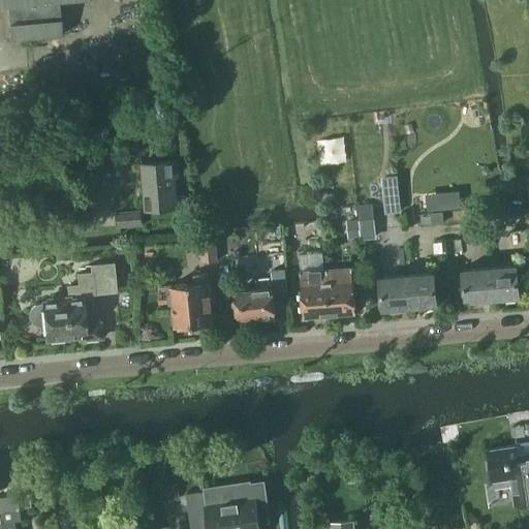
[(33,38),(30,0),(0,0),(0,7),(5,7),(7,40),(33,38)]
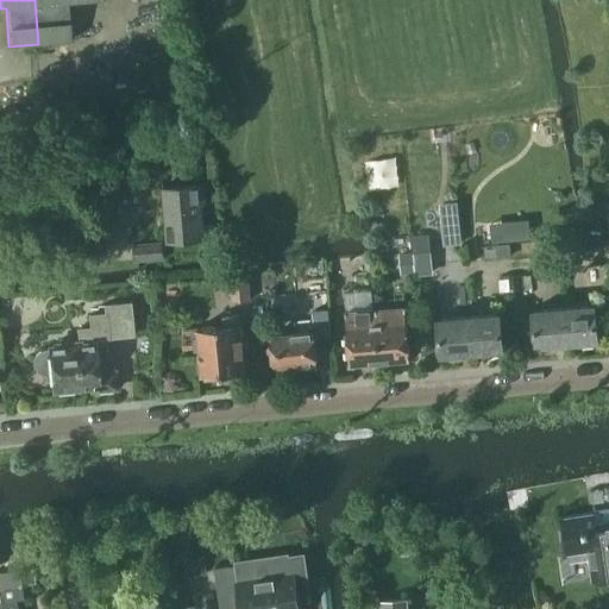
[(35,0),(38,44),(68,42),(64,4),(94,0),(100,0),(35,0)]
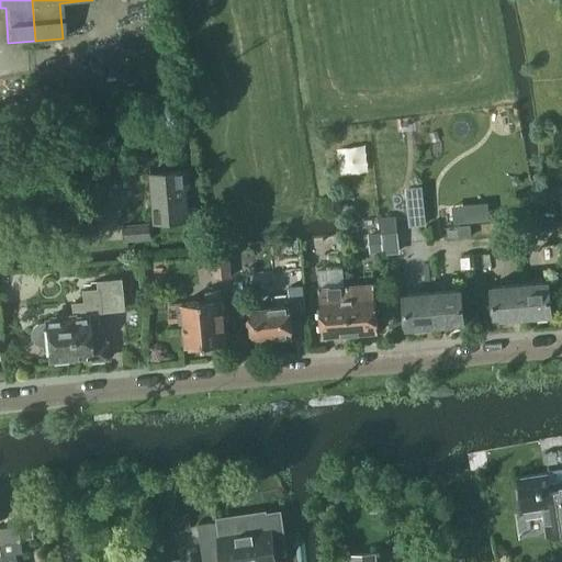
[(188,120),(175,122),(177,133),(189,131),(188,120)]
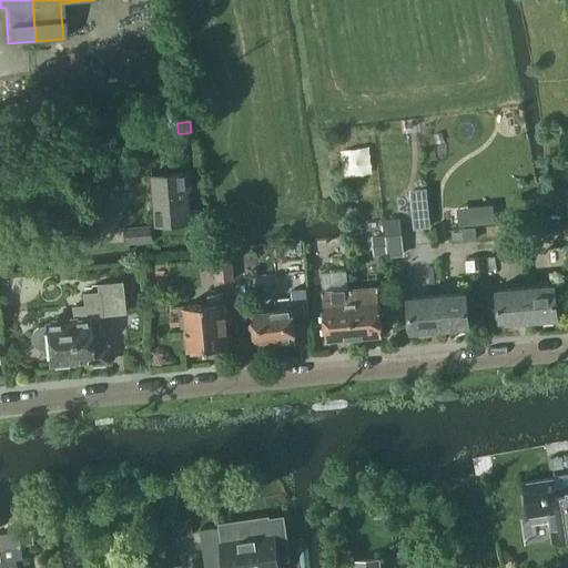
[(191,223),(189,190),(192,190),(191,172),(151,175),(156,226),(191,223)]
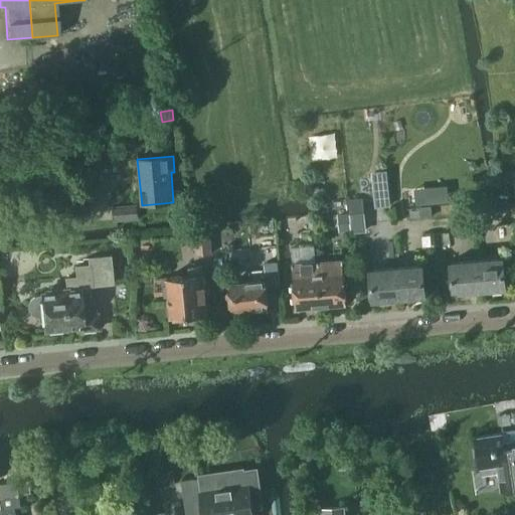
[(440,192),(441,203),(449,203),(448,191),(440,192)]
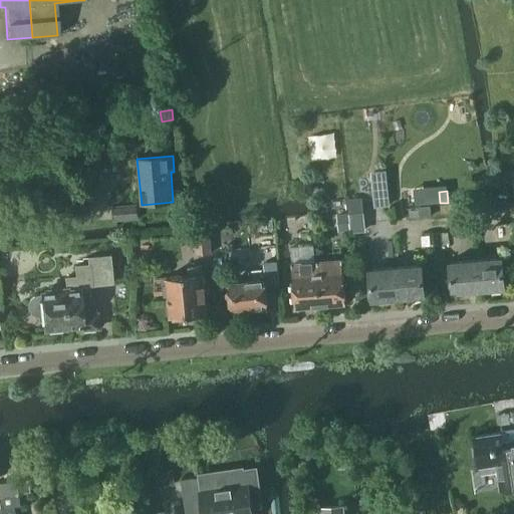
[(509,201),(490,203),(491,212),(510,210),(509,201)]
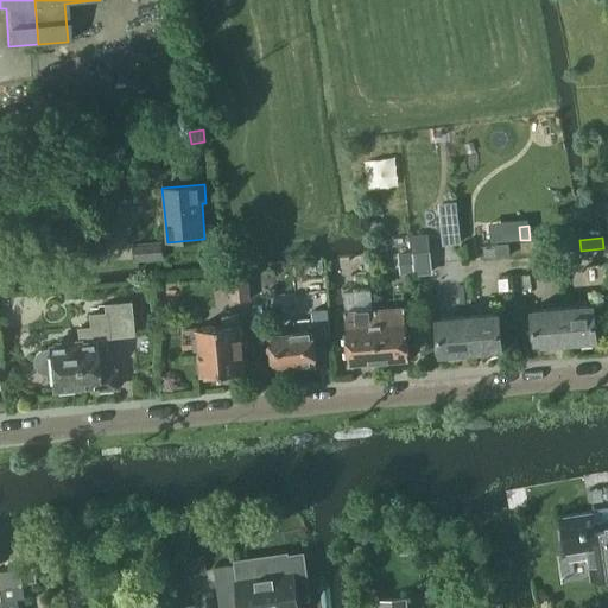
[(162,244),(132,246),(134,260),(134,261),(163,258),(162,244)]
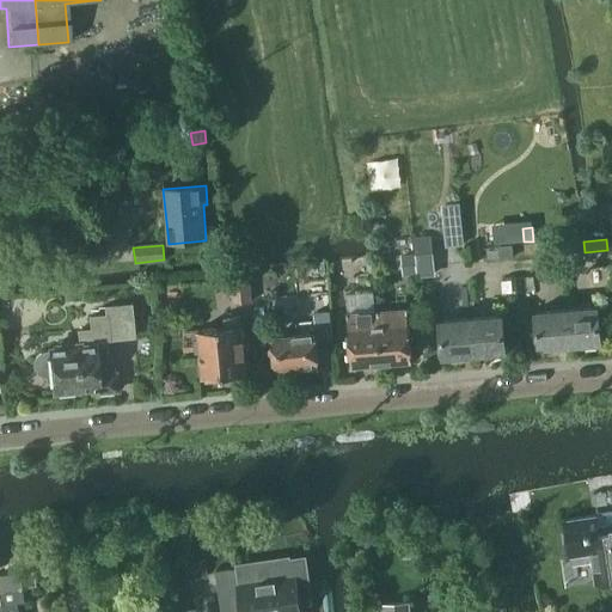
[(500,259),(513,258),(512,245),(499,246),(500,259)]
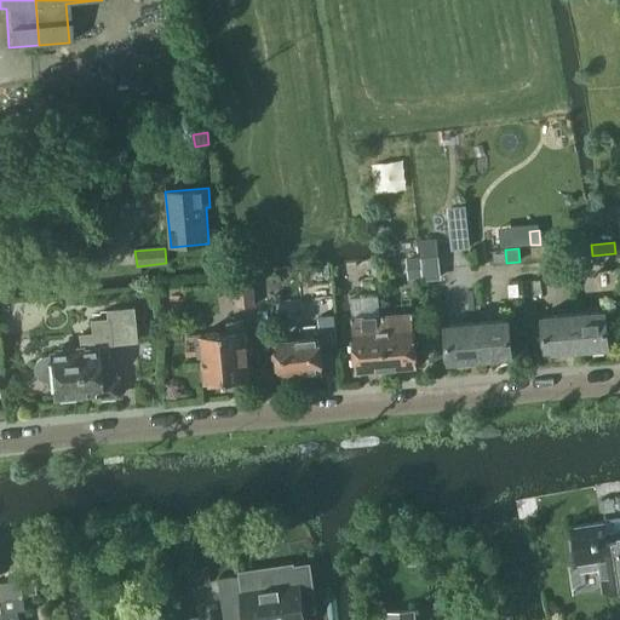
[(422,279),(419,258),(405,259),(407,280),(422,279)]
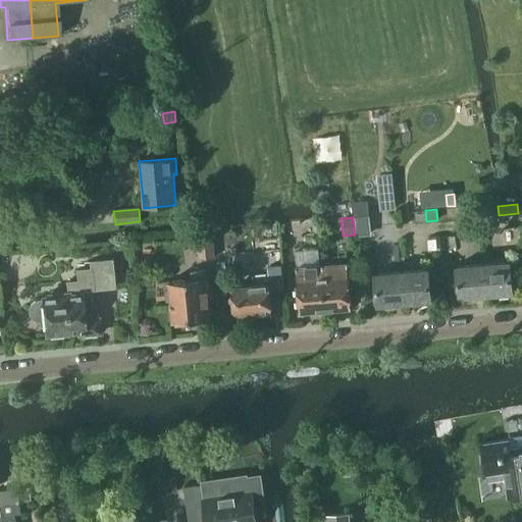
[(210,233),(197,235),(199,259),(212,258),(210,233)]
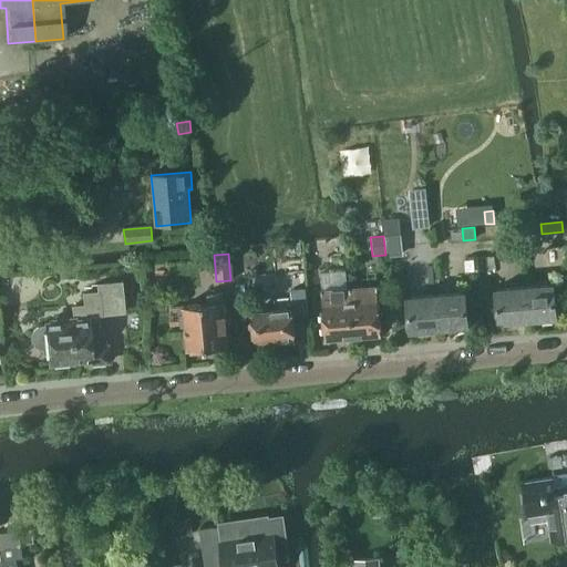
[(323,290),(321,290),(326,340),(339,339),(342,340),(344,340),(348,339),(351,338),(354,337),(349,288),(348,288),(346,270),(322,272),(323,290)]
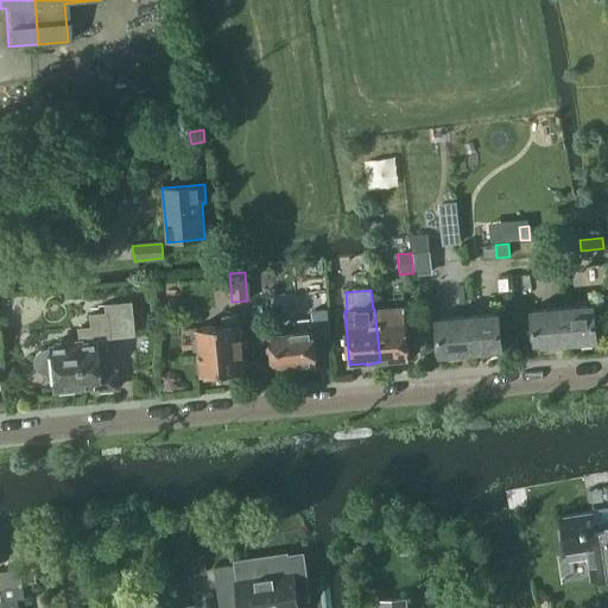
[(33,358),(33,362),(35,367),(38,371),(42,373),(46,373),(51,373),(52,388),(56,388),(56,392),(75,390),(74,387),(92,385),(93,391),(94,391),(116,388),(114,369),(95,372),(92,339),(132,334),(128,303),(105,305),(106,312),(89,315),(90,328),(77,329),(78,341),(54,343),(54,347),(49,348),(49,349),(44,349),(39,350),(36,354),(33,358)]
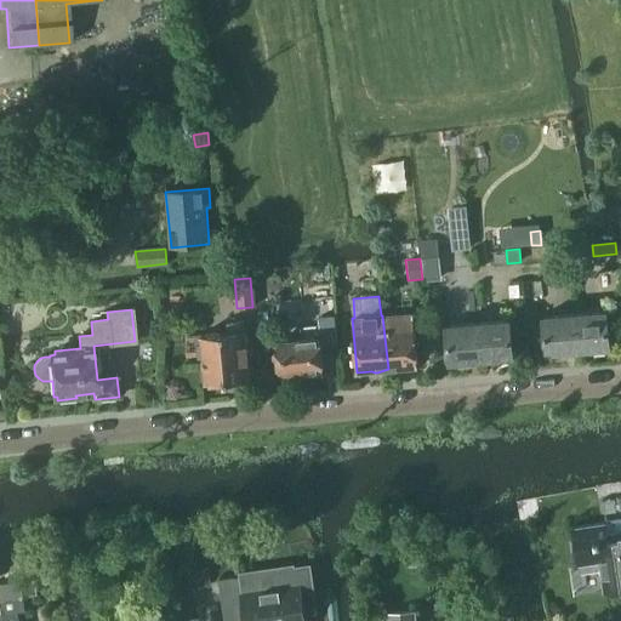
[(607,311),(575,313),(579,352),(610,349),(607,311)]
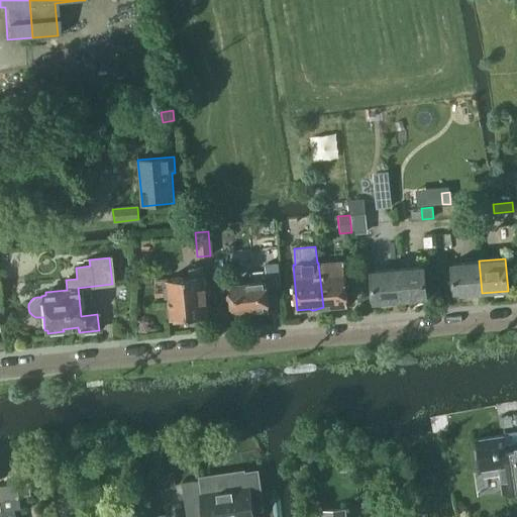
[(482,293),(479,261),(452,264),(455,296),(482,293)]
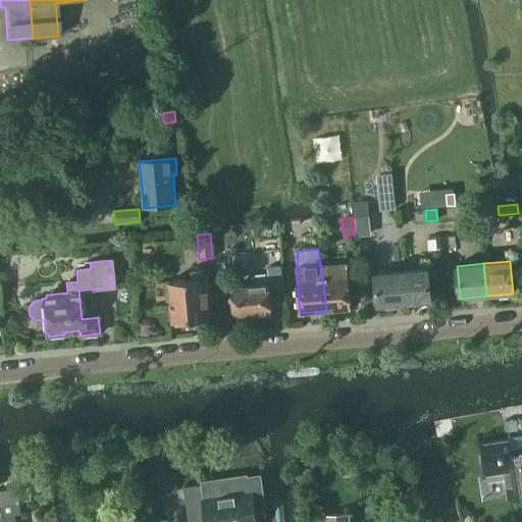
[(336,264),(321,265),(326,310),(328,310),(331,311),(334,312),(336,311),(340,309),(351,308),(348,264),(336,264)]
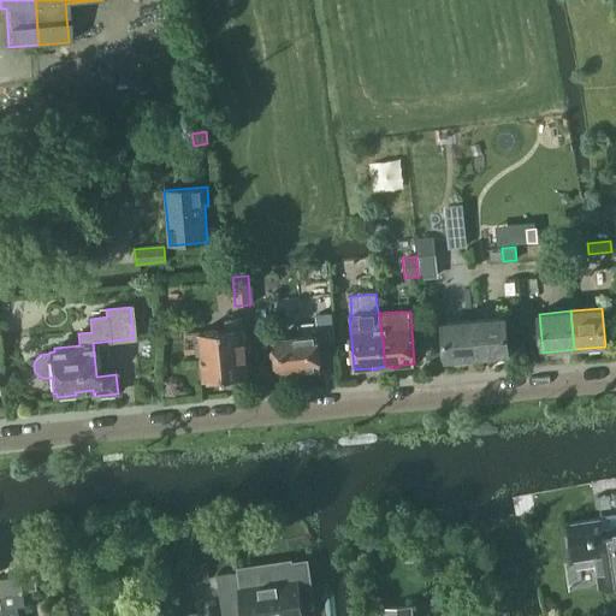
[(317,336),(274,341),(277,373),(300,371),(300,375),(321,373),(319,348),(335,347),(331,314),(315,315),(318,336),(317,336)]
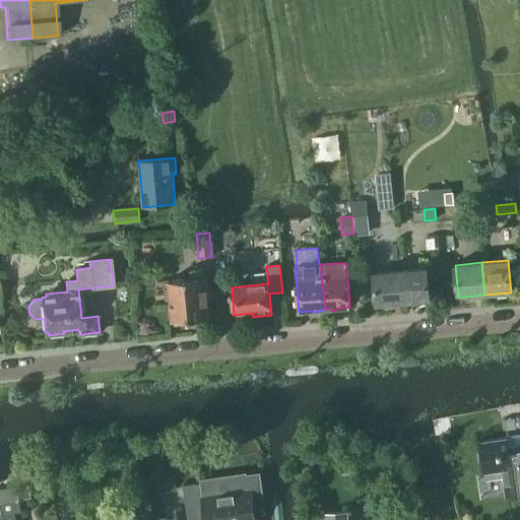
[(427,267),(400,270),(402,303),(430,300),(427,267)]
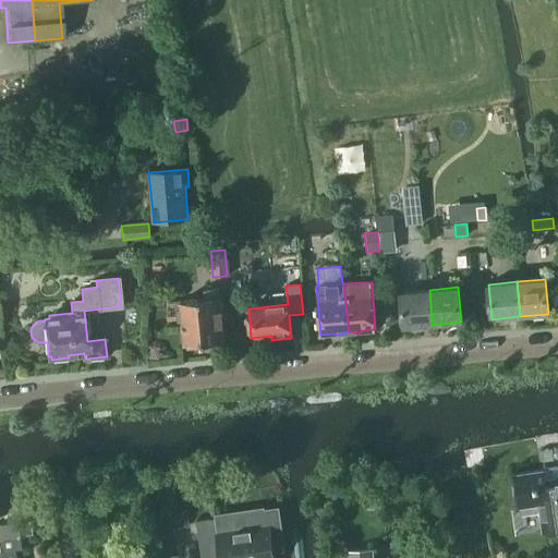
[(201,343),(225,341),(220,298),(219,298),(218,288),(204,289),(205,299),(180,301),(184,346),(187,344),(187,349),(202,348),(201,343)]
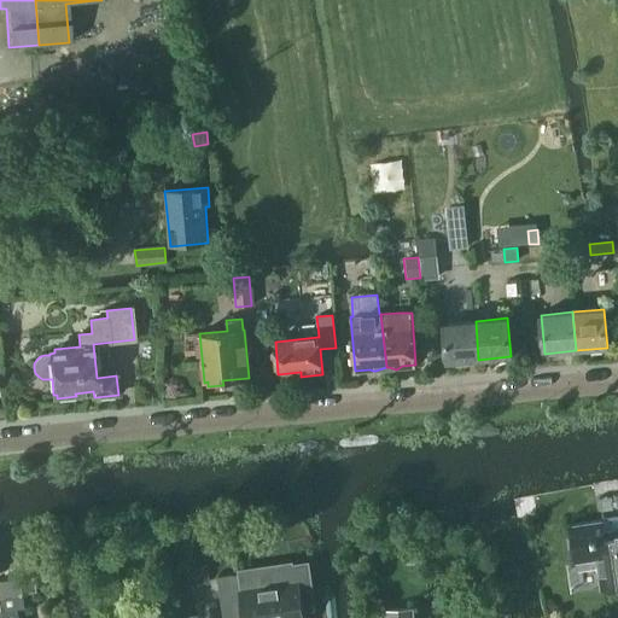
[(478,360),(476,321),(444,324),(447,362),(478,360)]
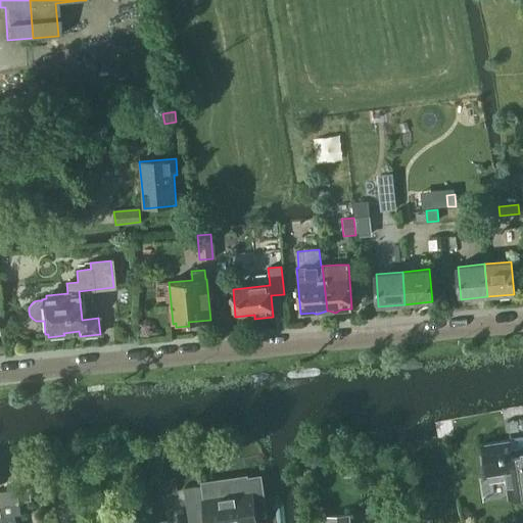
[(511,439),(482,443),(486,475),(505,472),(509,500),(522,496),(522,437),(511,440),(511,439)]
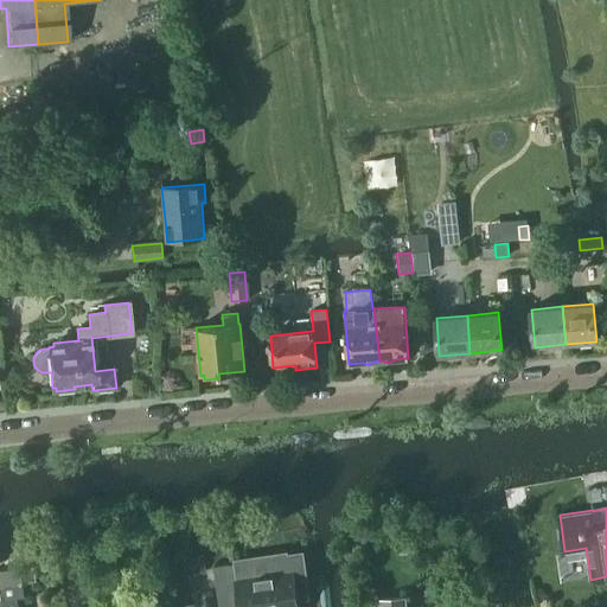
[(186,558),(189,574),(195,574),(204,572),(202,555),(186,558)]
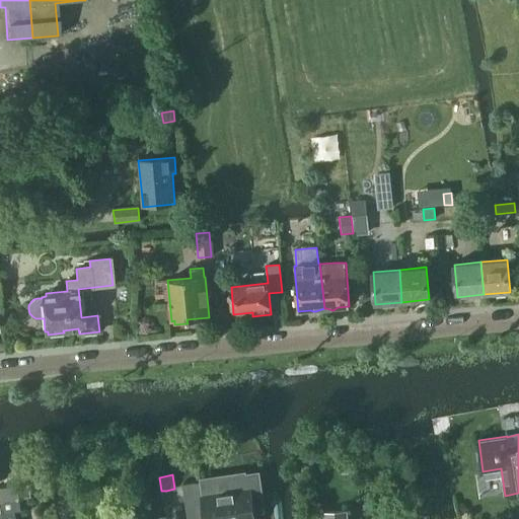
[(201,483),(182,486),(187,518),(188,518),(188,512),(204,509),(205,518),(253,518),(253,514),(251,502),(262,501),(257,474),(230,478),(232,493),(203,498),(201,483)]
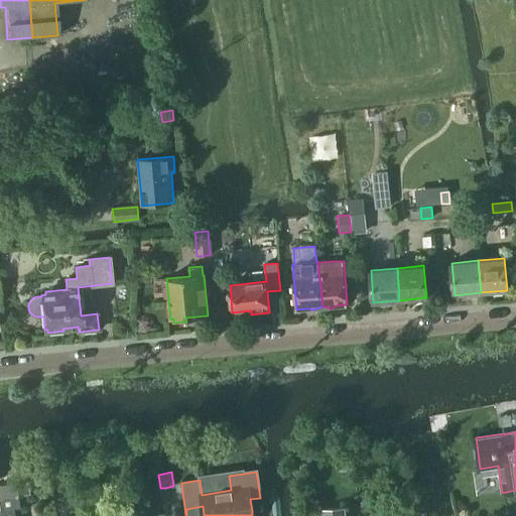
[(17,483),(0,485),(0,497),(18,495),(19,496),(30,495),(28,479),(16,481),(17,483)]
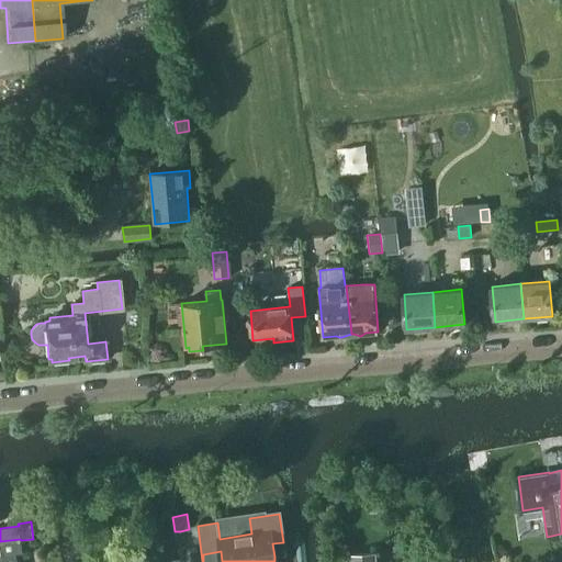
[(0,561),(15,561),(15,553),(22,552),(21,540),(20,539),(0,541),(0,549),(1,553),(1,555),(0,555),(0,561)]
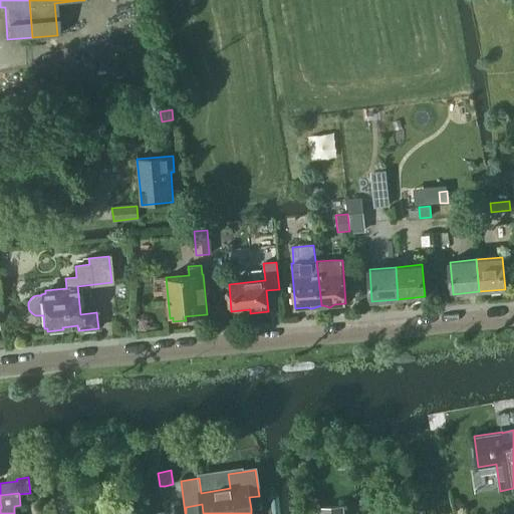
[(344,513),(344,504),(319,506),(320,513),(344,513)]
